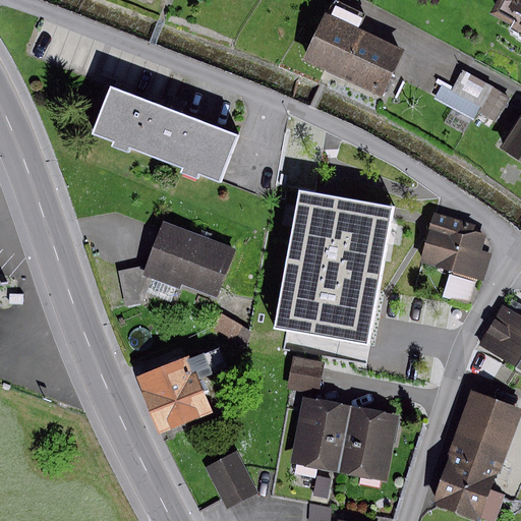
[(363,14),(333,0),(304,61),(381,97),(403,51),(356,29),(363,14)]
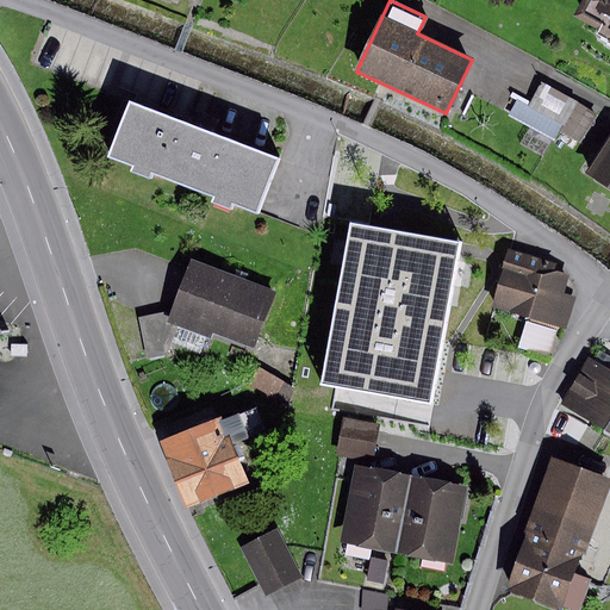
[(609,0),(579,0),(571,17),(596,31),(595,33),(604,39),(604,44),(609,42),(609,0)]
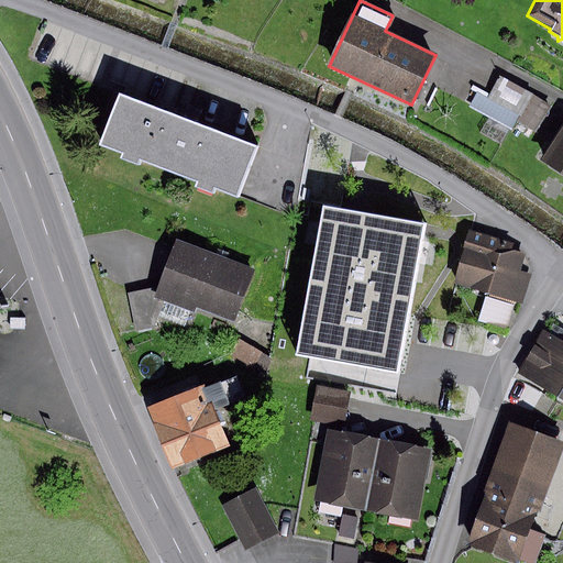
[(549,106),(498,78),(488,96),(477,90),(470,107),(510,129),(517,118),(536,129),(549,106)]
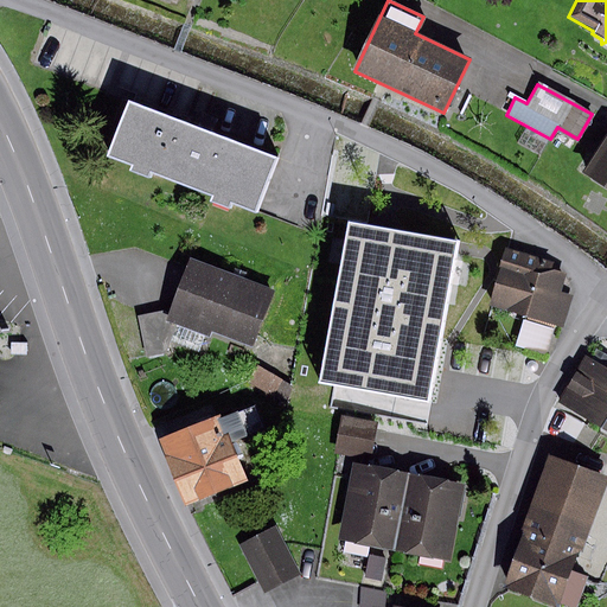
[(278,160),(132,103),(113,152),(138,161),(134,170),(152,177),(154,170),(216,195),(213,200),(231,208),(234,199),(259,209),(278,160)]
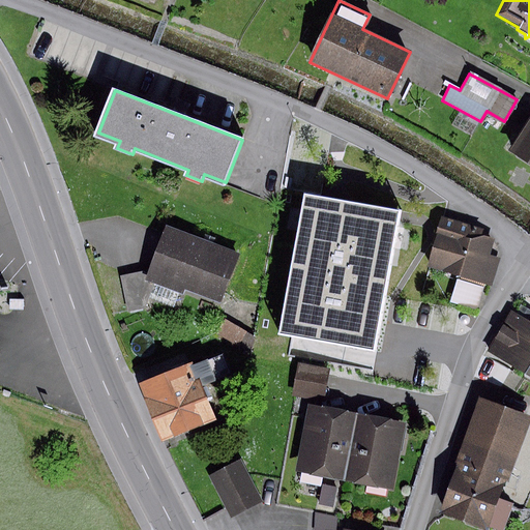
[(529,112),(504,153),(529,169),(529,112)]
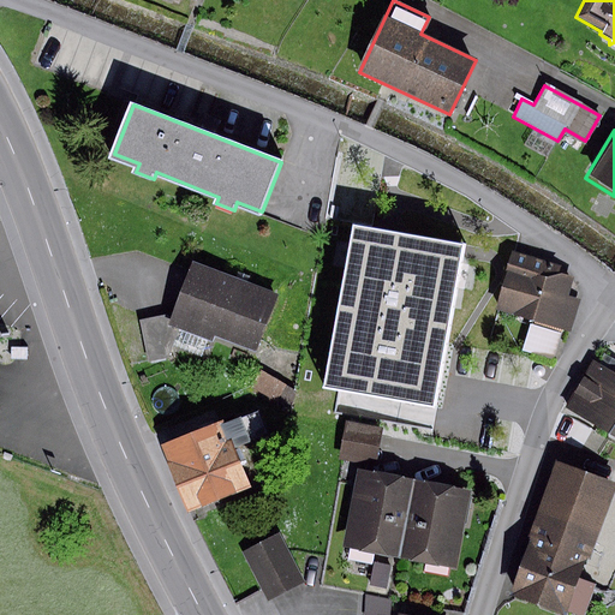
[(470,256),(352,233),(324,381),(442,402),(470,256)]
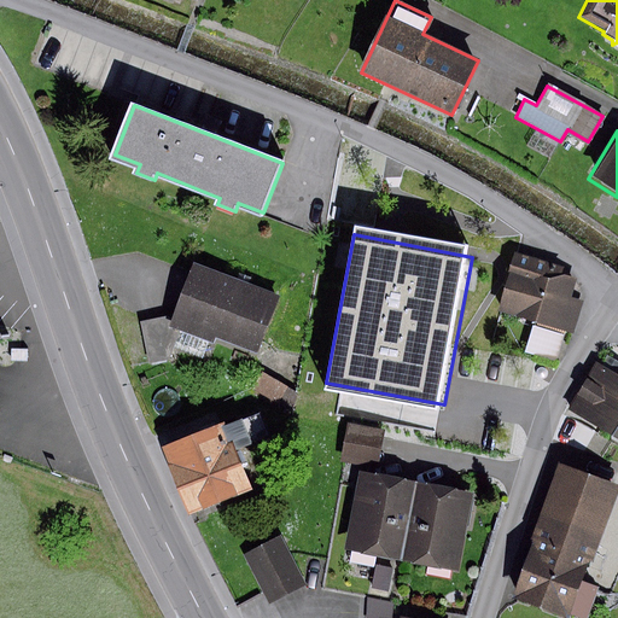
[(561,268),(513,255),(497,312),(575,333),(583,301),(569,297),(573,279),(560,275),(561,268)]
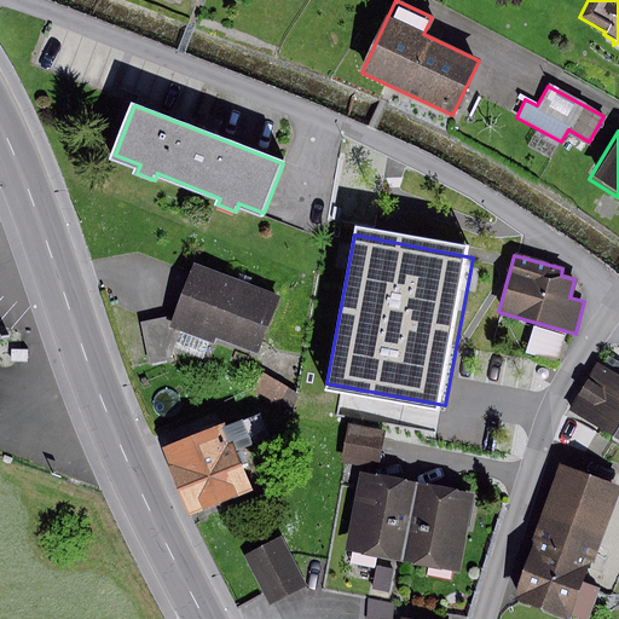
[(278,299),(195,267),(175,317),(172,327),(180,329),(256,358),(278,299)]
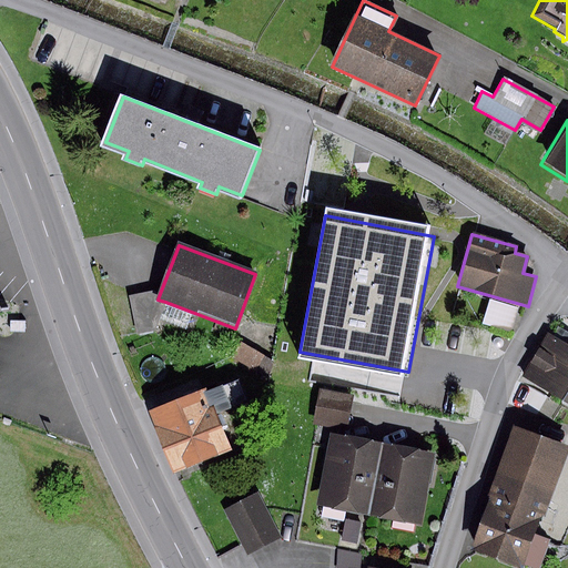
[(156,331),(165,302),(158,300),(161,291),(127,295),(137,334),(156,331)]
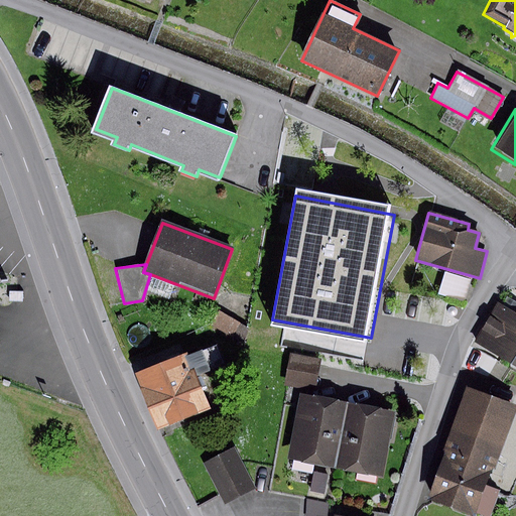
[(444,271),(436,294),(463,302),(471,280),(444,271)]
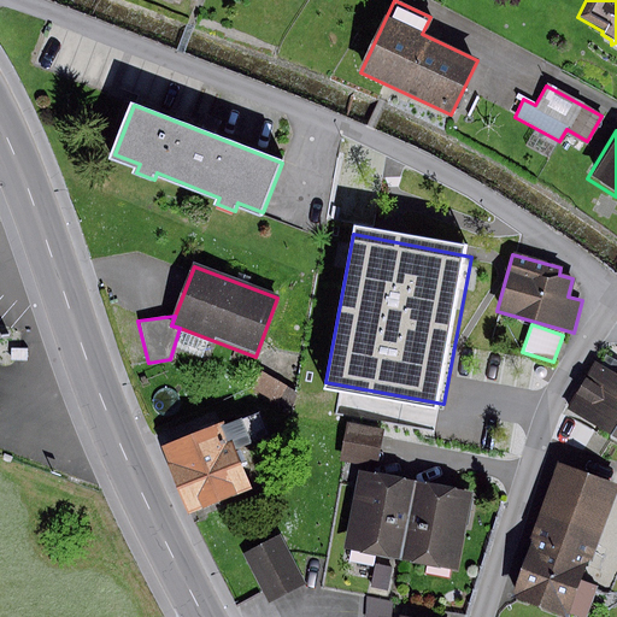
[(607,435),(616,419),(616,375),(597,362),(565,409),(607,435)]
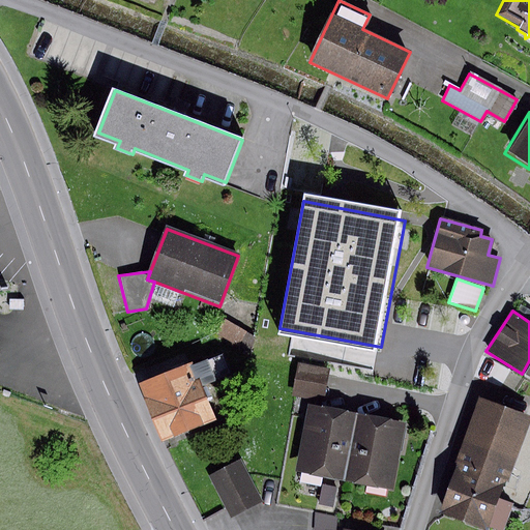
[(225,320),(215,335),(245,352),(254,336),(225,320)]
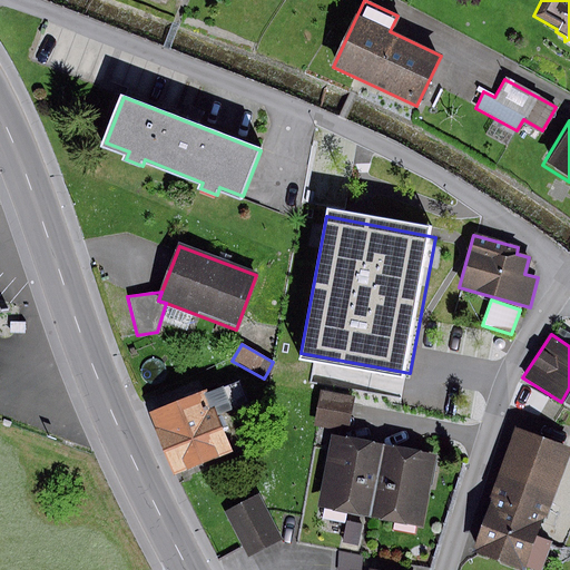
[(236,380),(150,414),(174,472),(228,450),(214,415),(245,403),(236,380)]
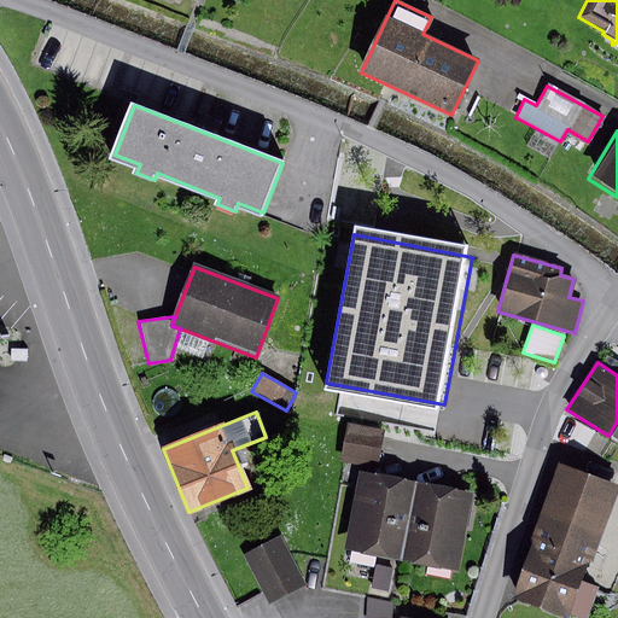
[(384,432),(348,425),(340,459),(377,466),(384,432)]
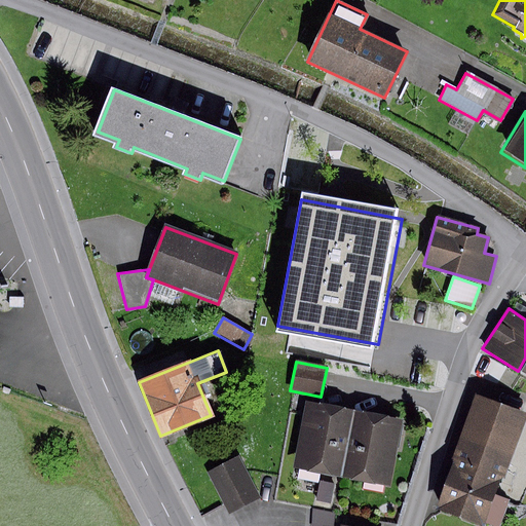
[(520,415),(474,400),(436,509),(485,525),(499,525),(510,498),(493,493),(520,415)]
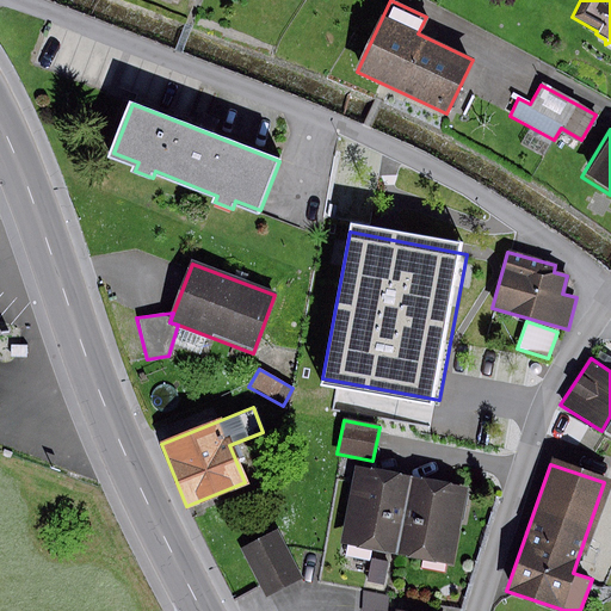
[(412,479),(355,467),(338,542),(395,555),(412,479)]
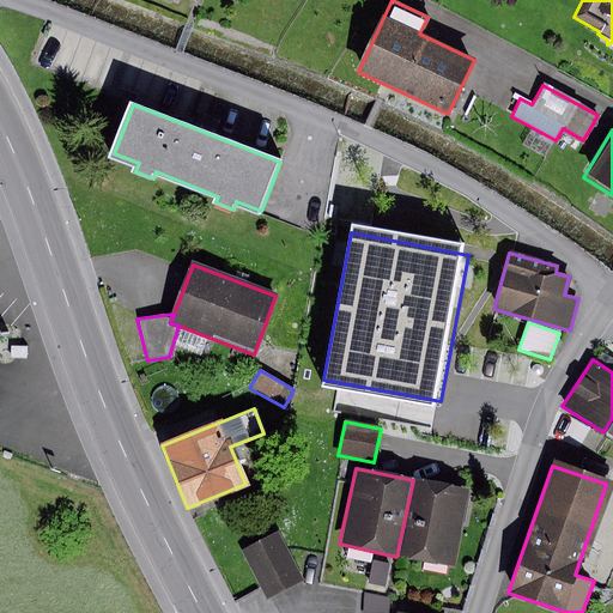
[(469,492),(413,480),(396,557),(454,569),(469,492)]
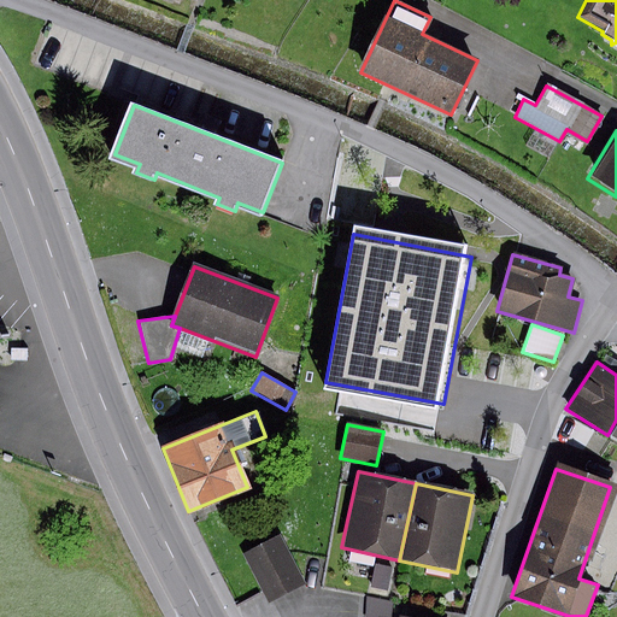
[(282,535),(245,553),(269,600),(305,583),(282,535)]
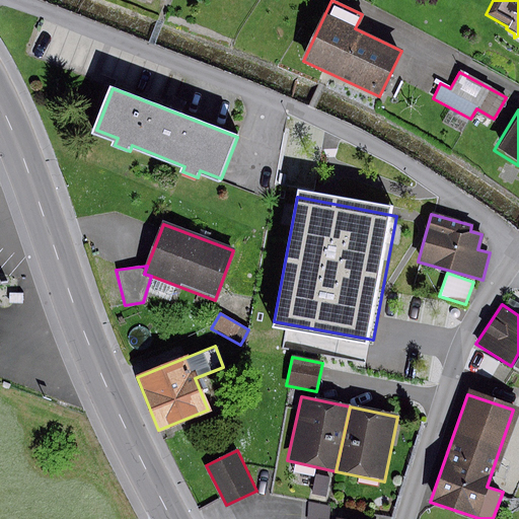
[(315,474),(311,493),(325,496),(329,477),(315,474)]
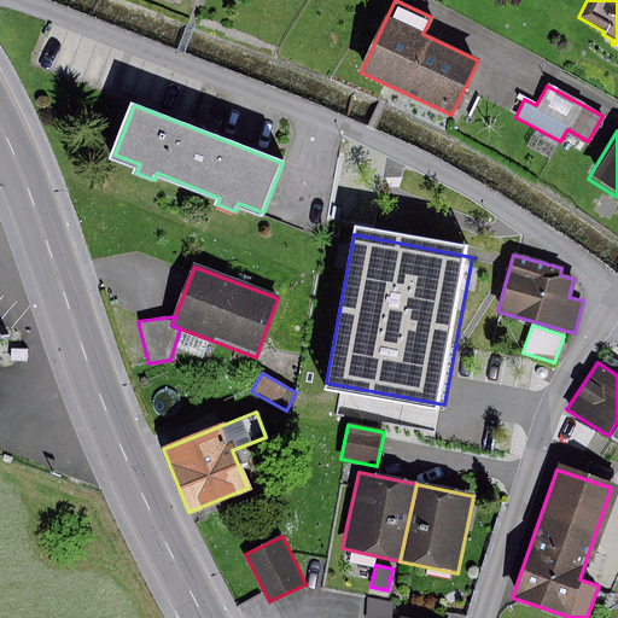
[(391,617),(394,604),(367,596),(365,617),(391,617)]
